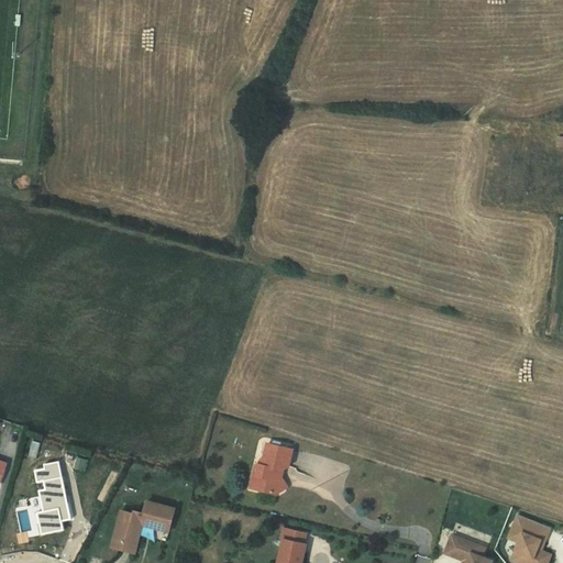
[(33,441),(29,456),(36,459),(41,443),(33,441)]
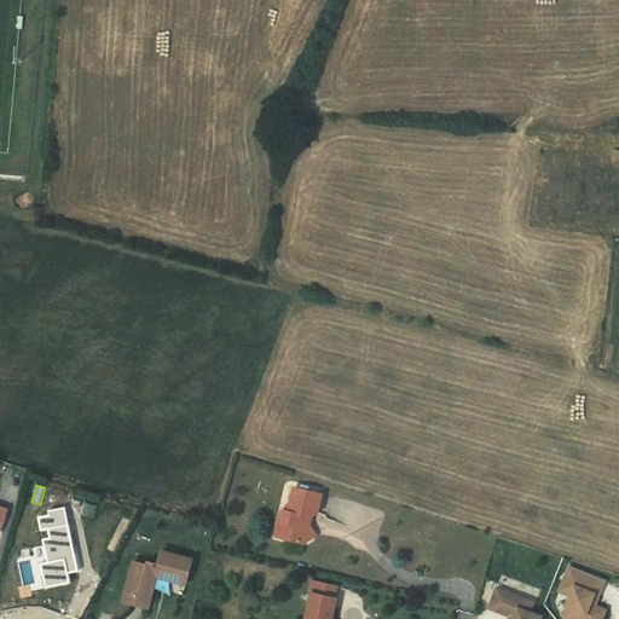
[(312,536),(310,531),(305,524),(306,519),(313,514),(318,495),(290,489),(287,503),(284,505),(282,512),(281,512),(278,522),(278,524),(283,525),(279,539),(300,544),(307,539),(312,536)]
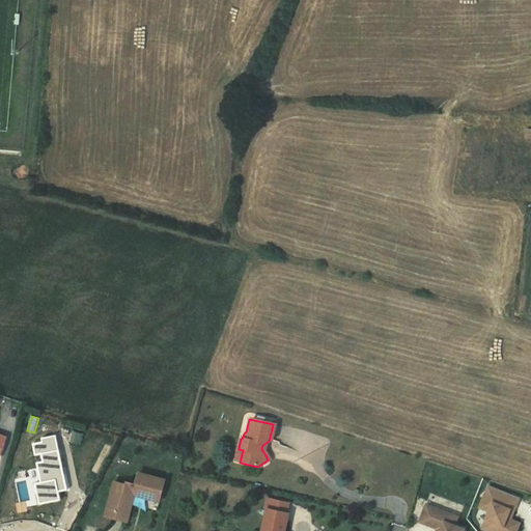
[(42,453),(44,462),(37,463),(42,482),(44,482),(46,494),(48,494),(65,490),(67,490),(59,450),(57,439),(33,444),(36,454),(42,453)]
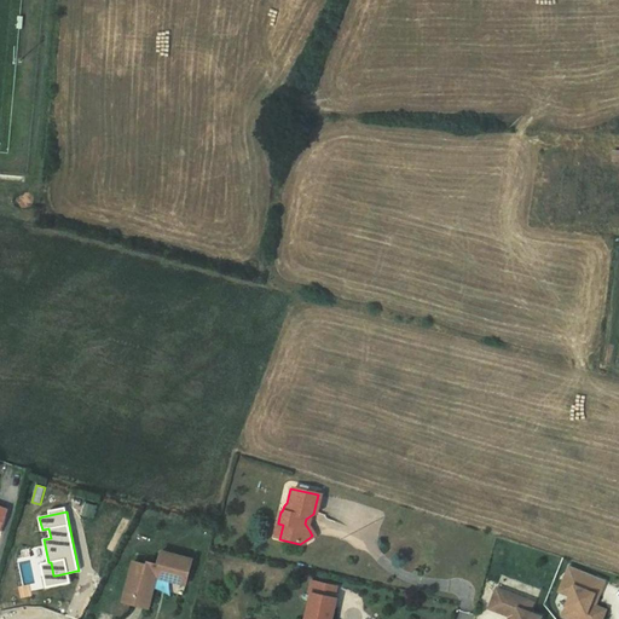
[(149,562),(148,565),(160,568),(157,577),(162,574),(174,577),(175,573),(187,577),(192,560),(162,551),(158,562),(155,565),(149,562)]
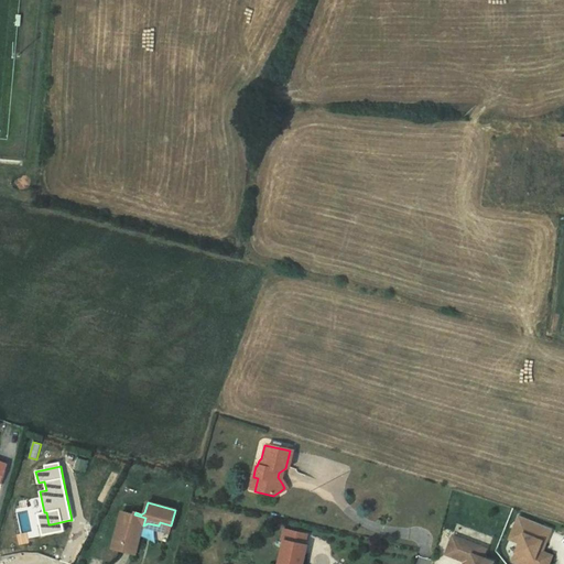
[(134,514),(122,511),(112,548),(136,554),(143,525),(145,518),(134,514)]
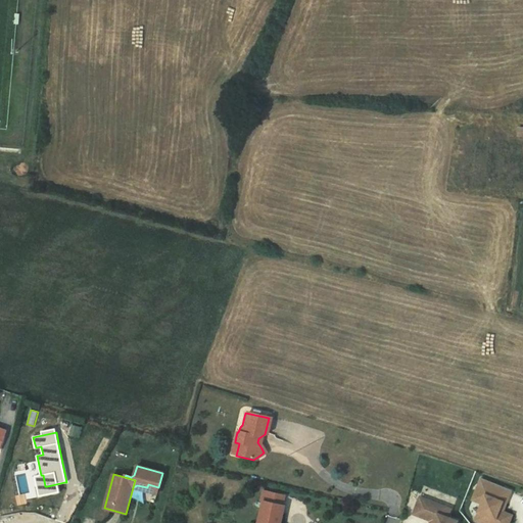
[(512,490),(481,478),(477,488),(486,492),(482,504),(475,520),(481,522),(502,522),(503,521),(506,522),(509,522),(513,515),(504,512),(500,510),(503,502),(507,504),(512,490)]
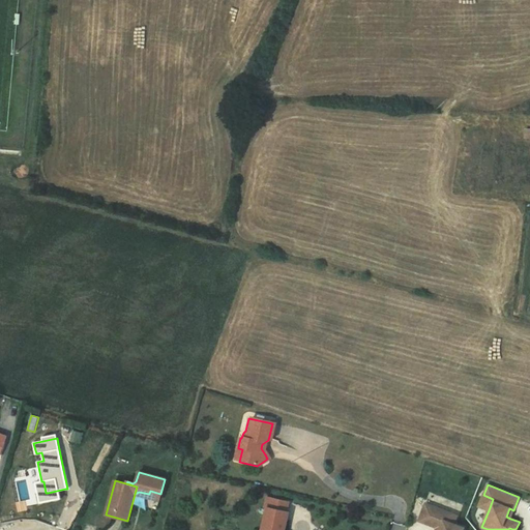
[(65,489),(48,493),(50,501),(66,497),(65,489)]
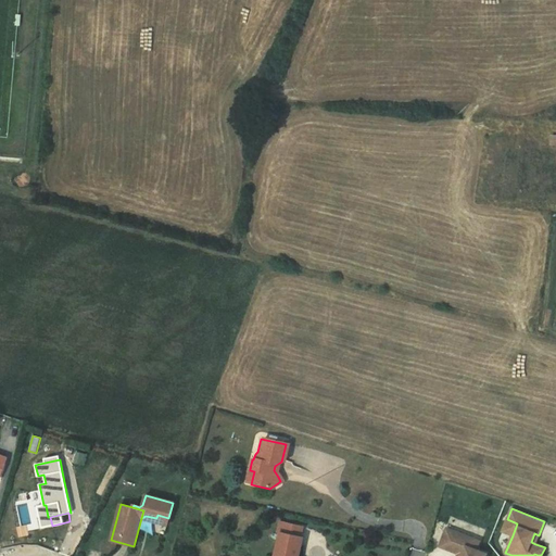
[(146,516),(141,518),(167,525),(168,518),(158,515),(156,518),(146,516)]
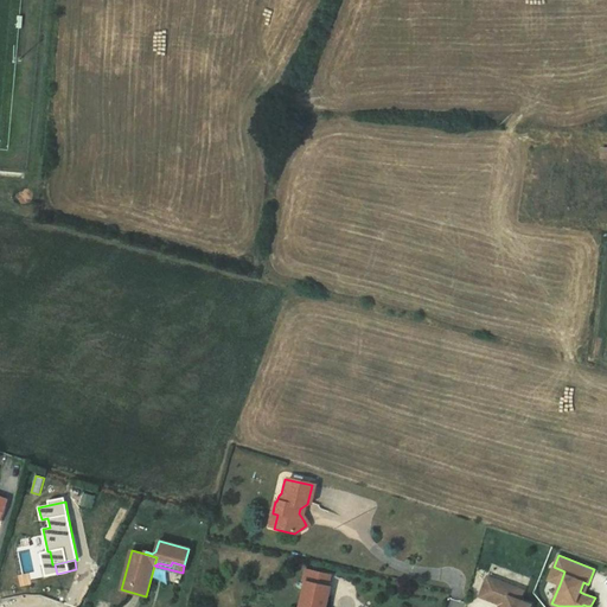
[(564,572),(554,567),(549,580),(560,585),(564,572)]
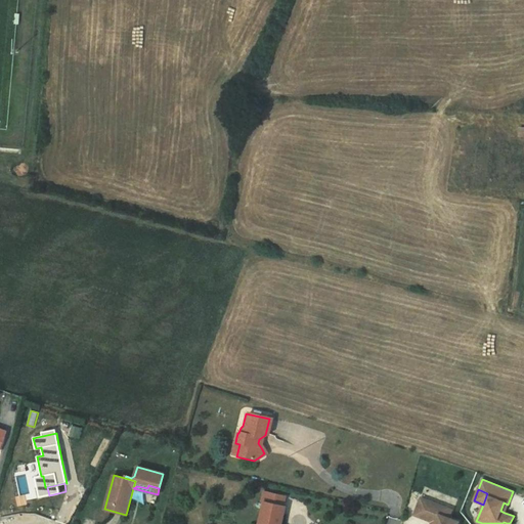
[(259,523),(280,523),(285,507),(284,507),(286,496),(268,492),(266,503),(264,501),(259,523)]
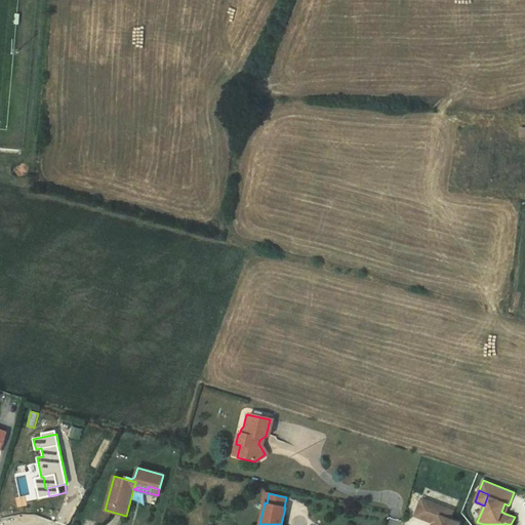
[(452,511),(421,499),(415,516),(433,523),(436,524),(458,524),(459,523),(449,519),(452,511)]
